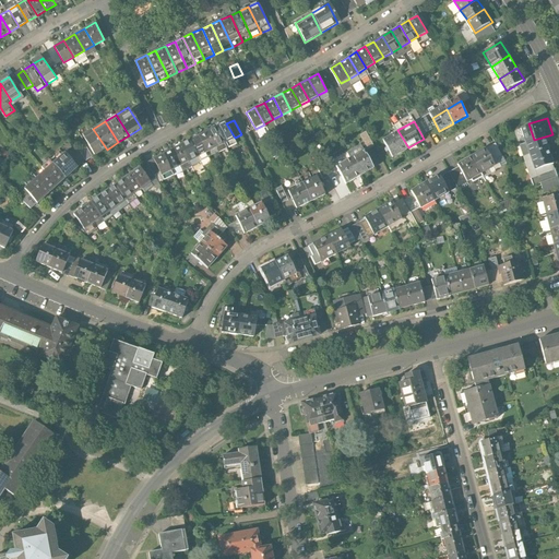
[(225,143),(235,138),(226,123),(217,129),(225,143)]
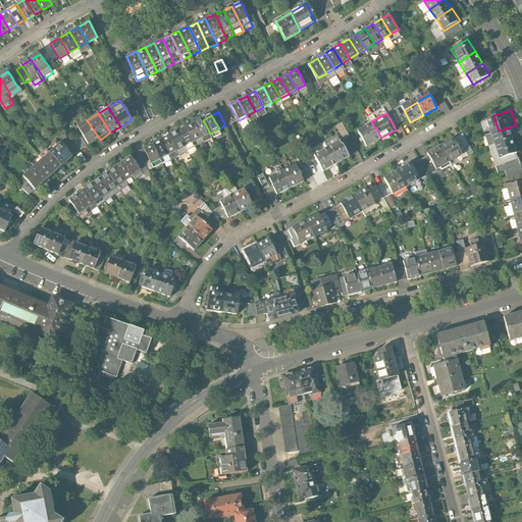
[(87,120),(76,127),(89,147),(100,140),(87,120)]
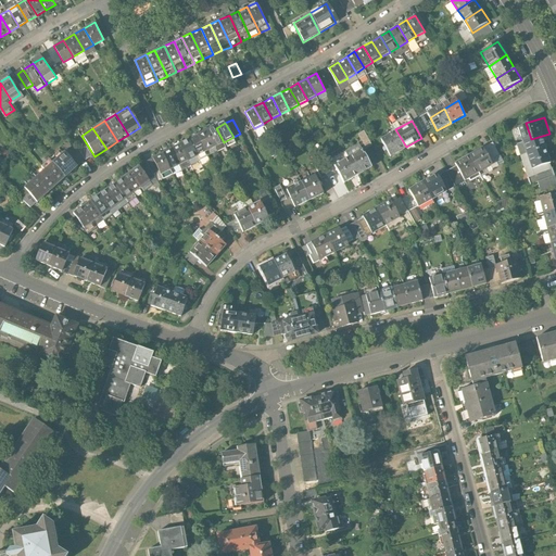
[(215,148),(224,142),(216,128),(206,134),(215,148)]
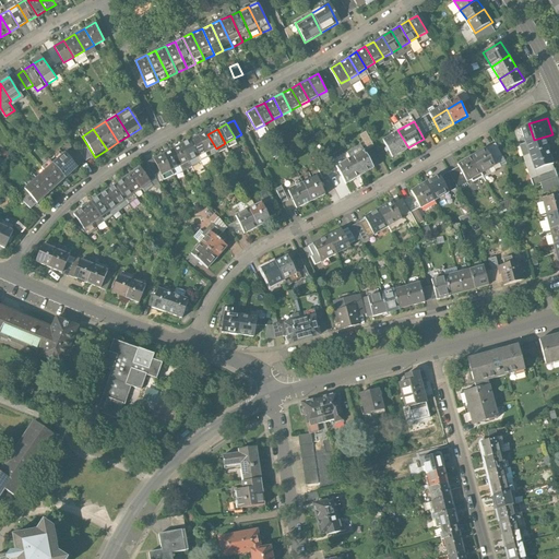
[(397,130),(382,140),(392,157),(408,147),(397,130)]
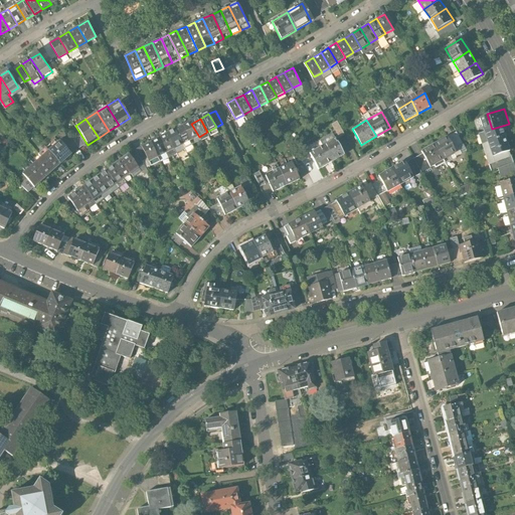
[(333,124),(339,136),(344,134),(337,122),(333,124)]
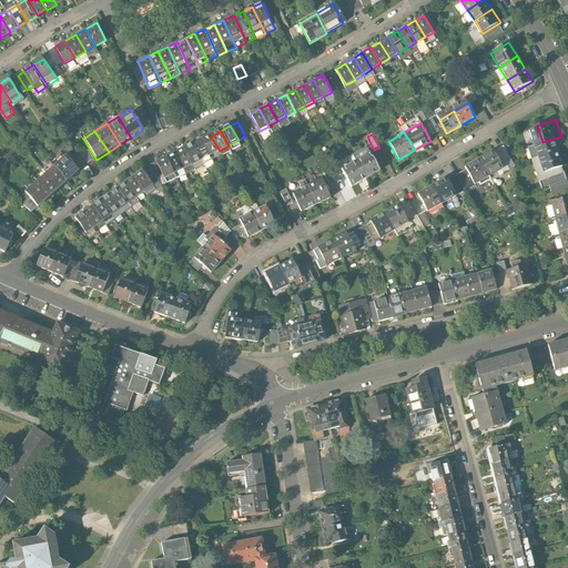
[(210,156),(220,151),(211,137),(202,142),(210,156)]
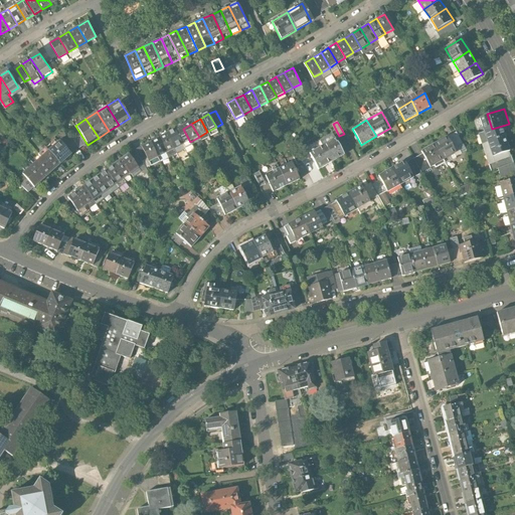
[(509,124),(492,129),(496,140),(512,134),(509,124)]
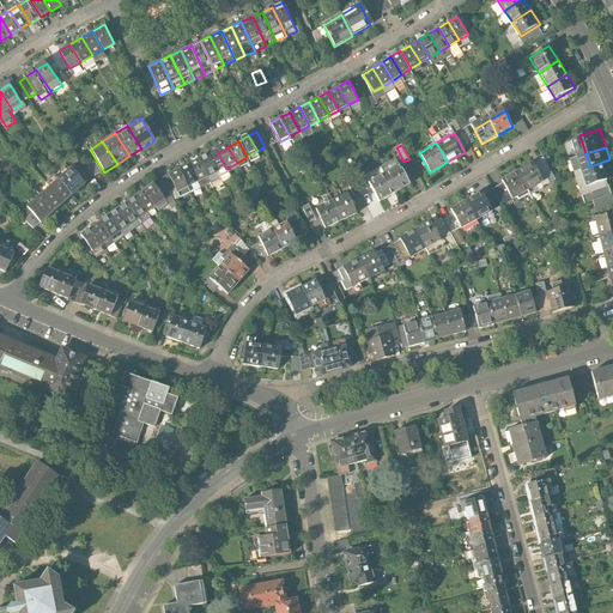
[(216,175),(226,169),(218,153),(207,159),(216,175)]
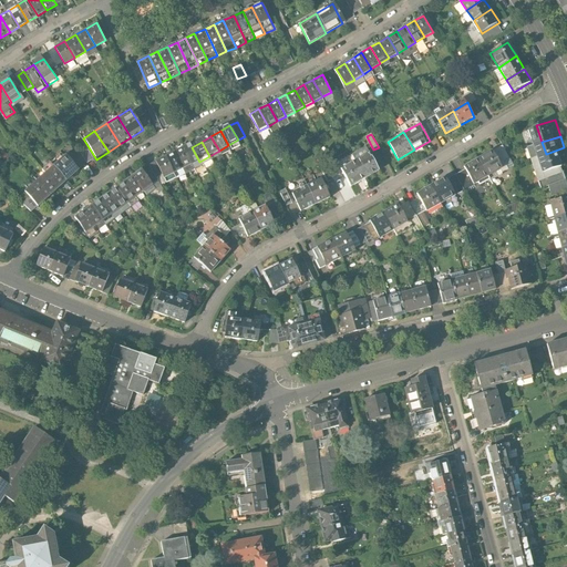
[(546,154),(542,142),(534,145),(548,186),(556,184),(555,181),(550,167),(546,154)]
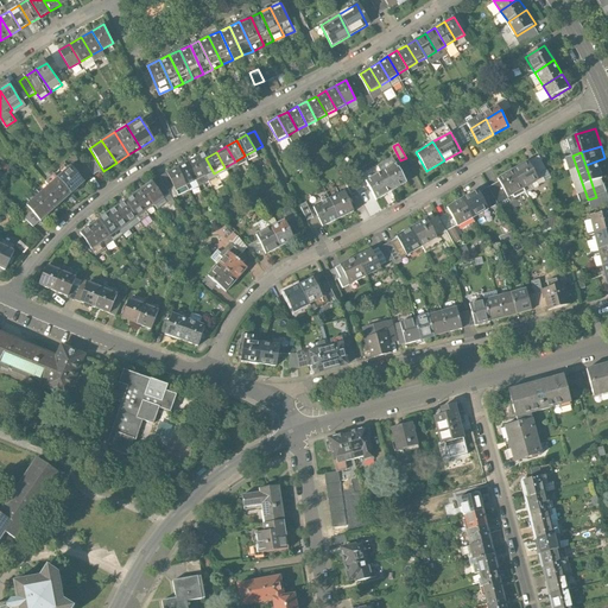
[(538,156),(527,162),(538,182),(549,176),(538,156)]
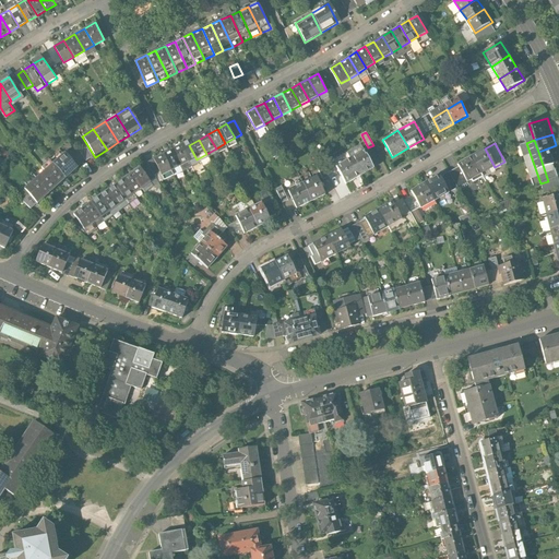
[(188,164),(197,159),(189,145),(180,151),(188,164)]
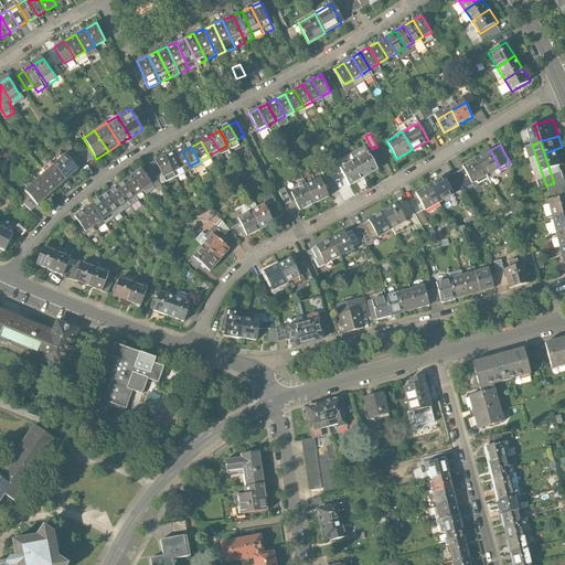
[(564,156),(562,147),(544,153),(548,167),(564,161),(564,156)]
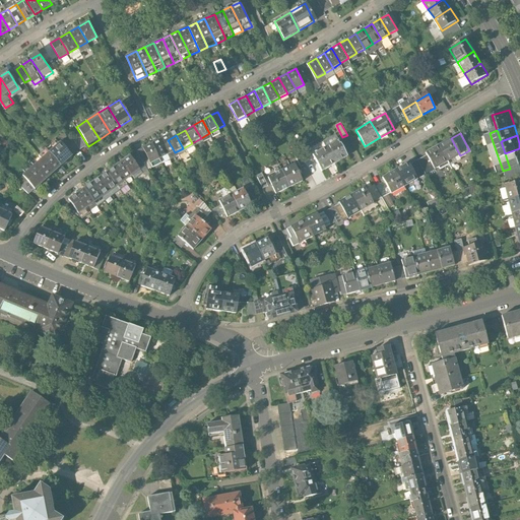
[(460,155),(451,138),(438,146),(447,163),(460,155)]
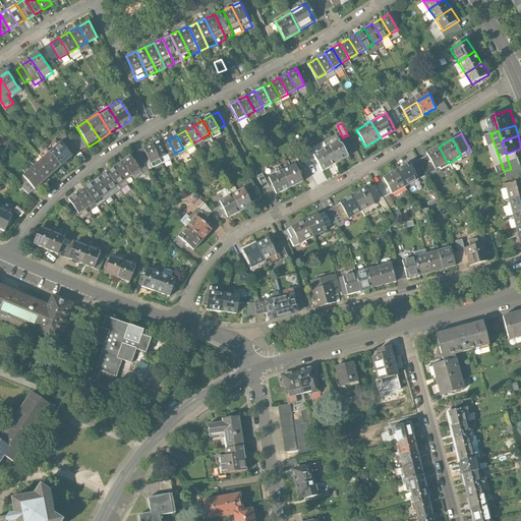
[(57,139),(48,148),(63,166),(73,157),(57,139)]
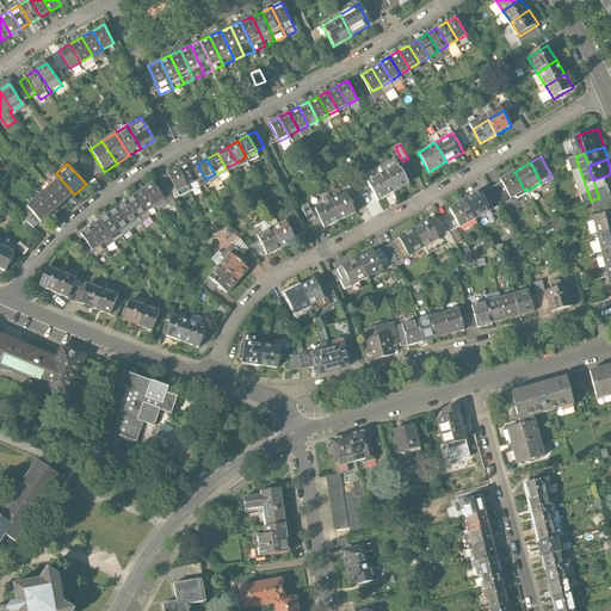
[(195,185),(205,179),(197,165),(186,171),(195,185)]
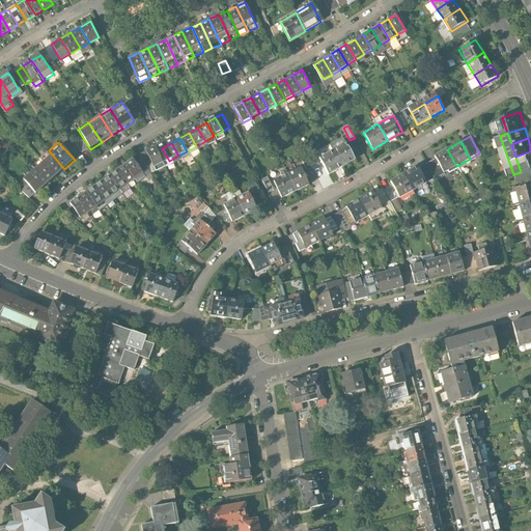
[(342,167),(356,160),(347,145),(334,152),(342,167)]
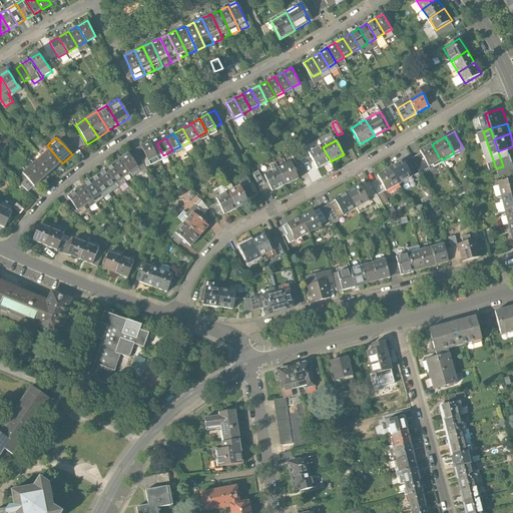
[(155,160),(163,155),(156,143),(147,147),(155,160)]
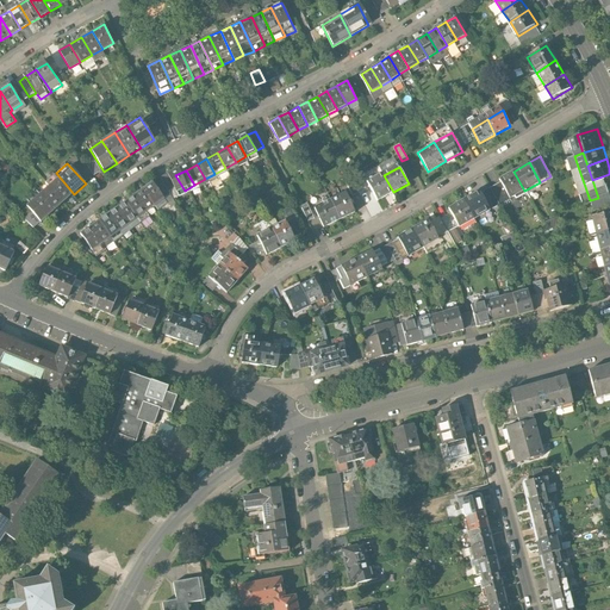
[(524,191),(514,172),(498,180),(499,182),(509,199),(524,191)]
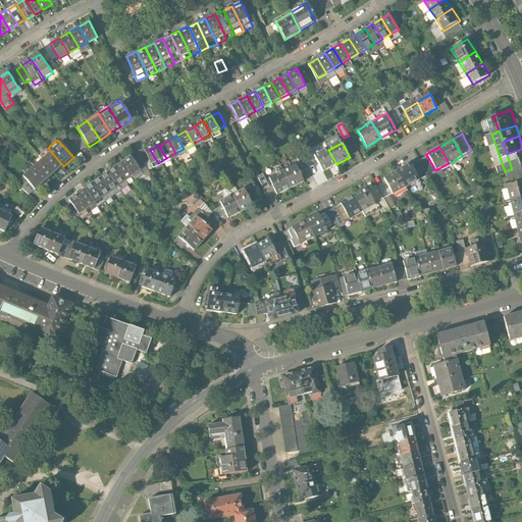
[(48,148),(38,157),(54,174),(63,166),(48,148)]
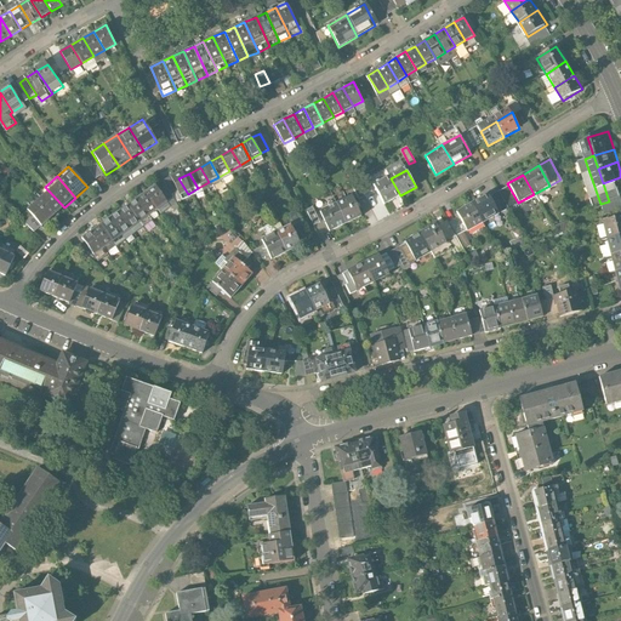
[(620,177),(603,183),(608,198),(620,193),(620,177)]
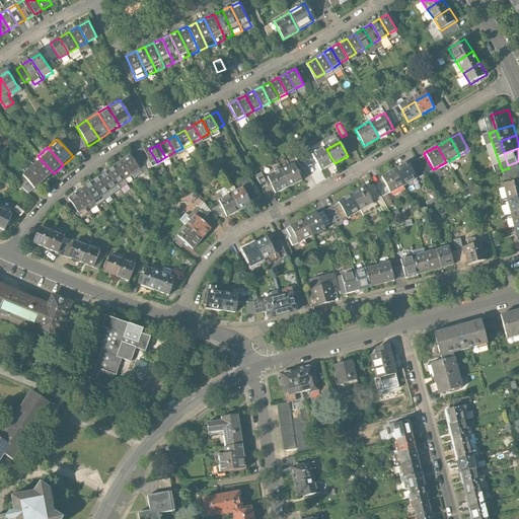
[(148,167),(157,162),(149,149),(141,154),(148,167)]
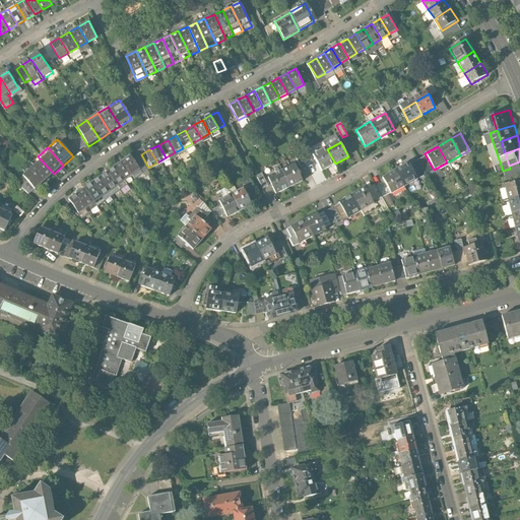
[(322,172),(335,164),(327,149),(314,157),(322,172)]
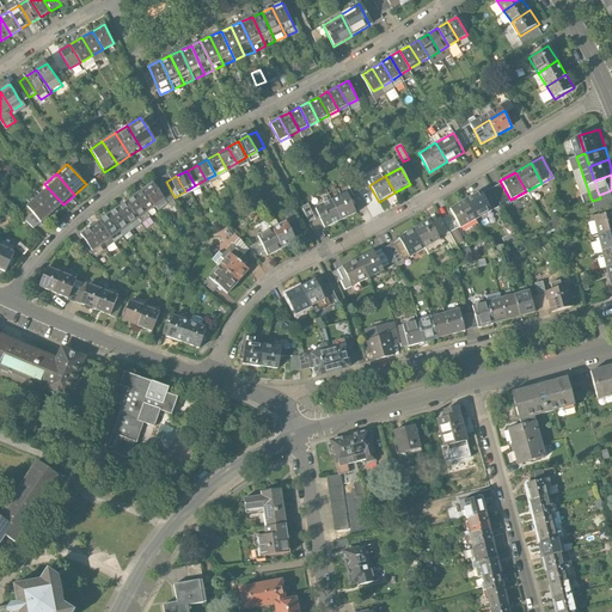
[(155,183),(146,189),(158,206),(166,200),(155,183)]
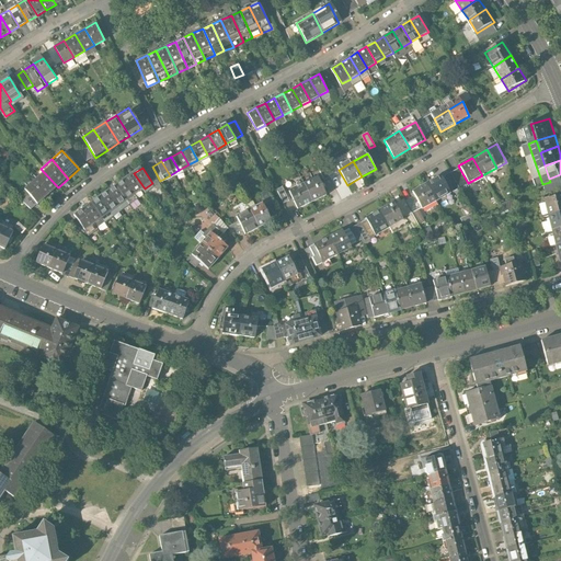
[(468,183),(459,168),(450,173),(460,191),(469,185),(468,183)]
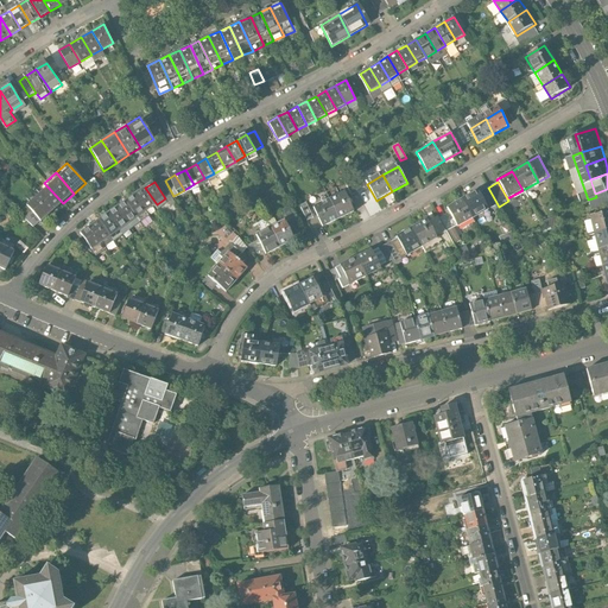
[(44,183),(33,192),(51,213),(63,203),(44,183)]
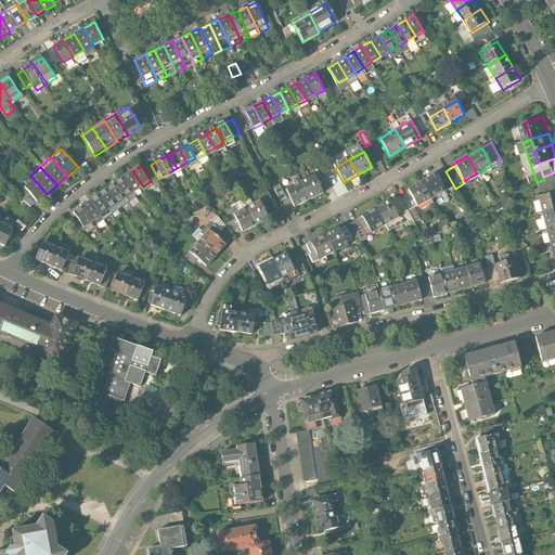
[(132,171),(124,178),(134,193),(143,186),(132,171)]
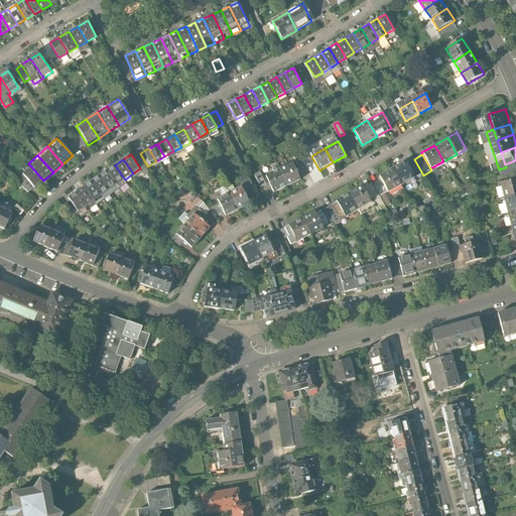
[(515,160),(505,164),(506,167),(508,174),(515,171),(515,160)]
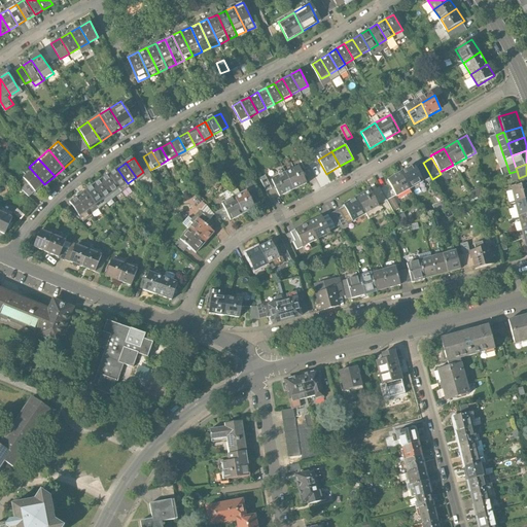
[(398,173),(409,190),(422,183),(413,166),(398,173)]
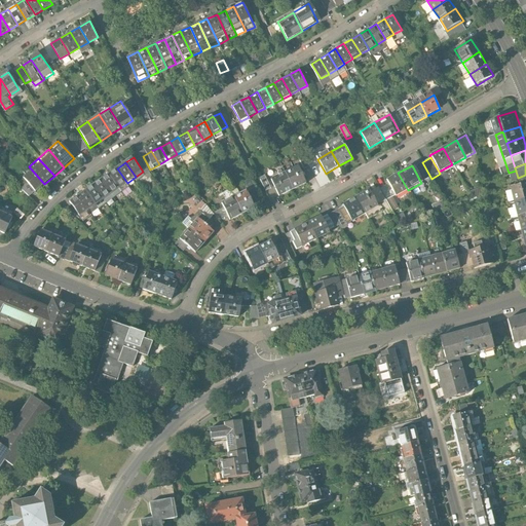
[(29,166),(20,175),(35,192),(44,184),(29,166)]
